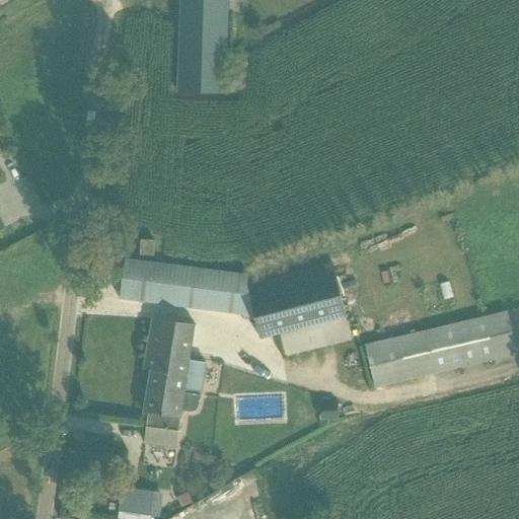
[(225,92),(227,0),(179,0),(177,91),(225,92)]
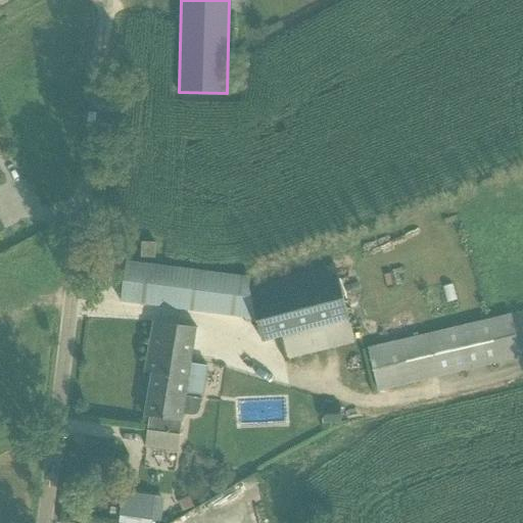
[(287,361),(357,342),(335,264),(257,284),(253,270),(127,255),(122,302),(256,318),(264,342),(281,338),(287,361)]
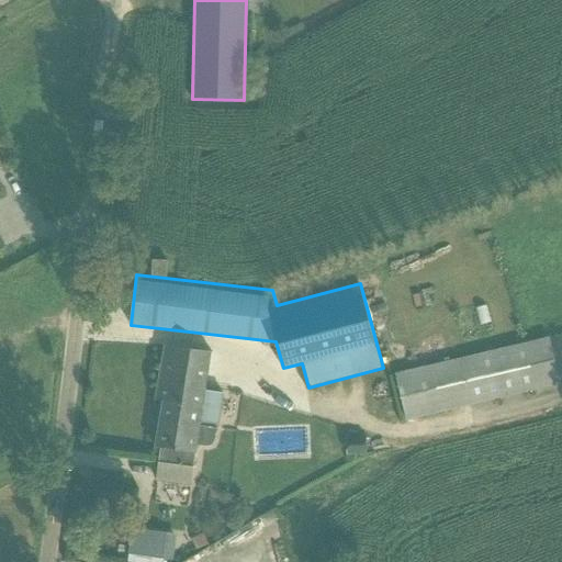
[(400,377),(412,422),(559,383),(548,338),(400,377)]
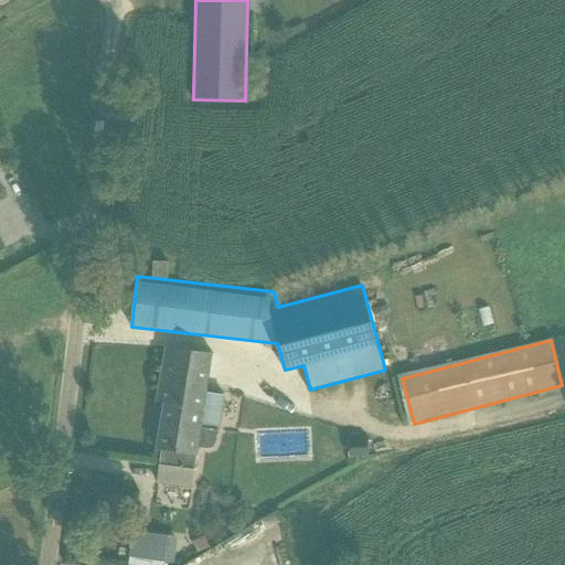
[(152,446),(196,452),(201,422),(219,425),(223,393),(204,391),(210,354),(167,348),(152,446)]
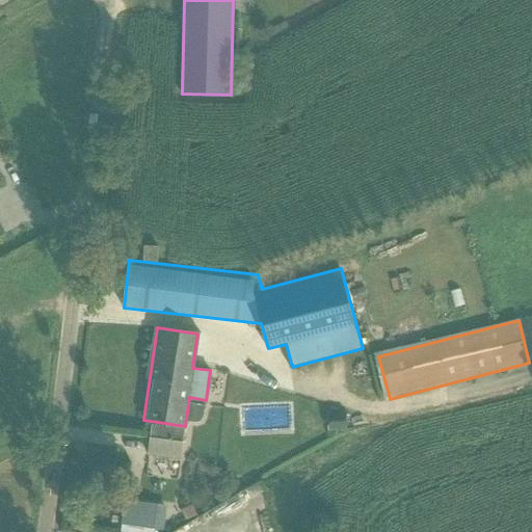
[(118,531),(154,531),(157,504),(122,501),(118,531)]
